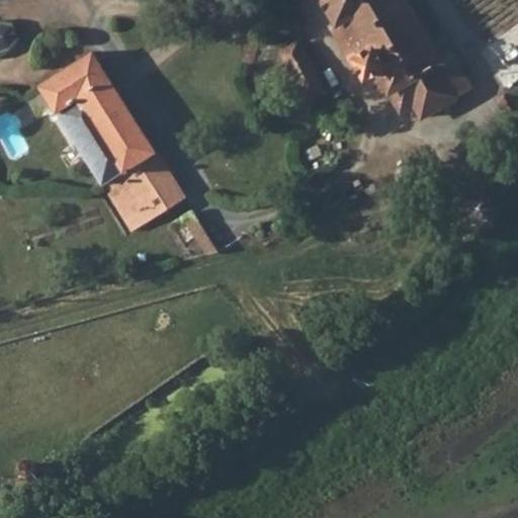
[(407,0),(326,0),(368,74),(376,69),(403,111),(416,105),(425,117),(458,97),(446,77),(461,69),(453,56),(443,61),(407,0)]
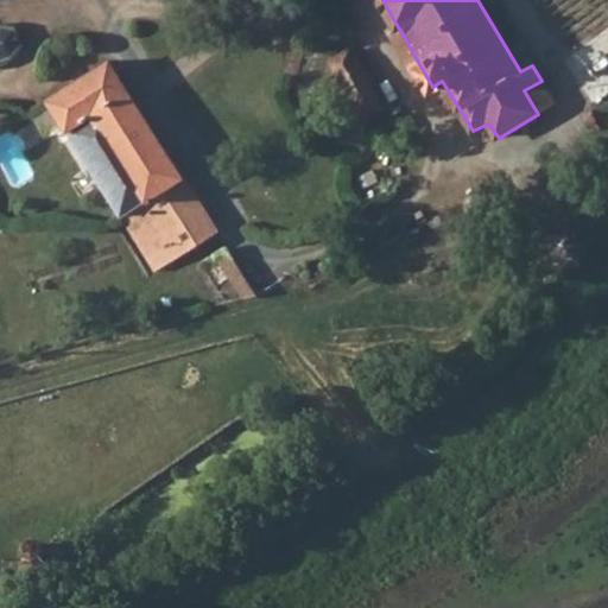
[(0,62),(16,57),(21,48),(16,30),(0,26),(0,62)]
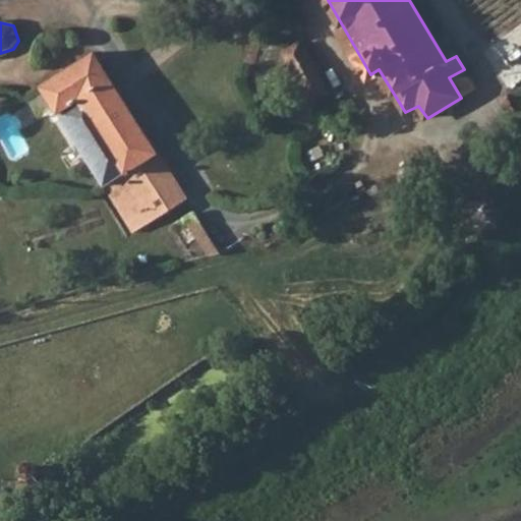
[(321,81),(324,79),(306,51),(303,52),(299,45),(284,53),(288,61),(286,62),(290,71),(288,72),(294,85),(298,83),(304,94),(306,93),(312,102),(328,92),(321,81)]
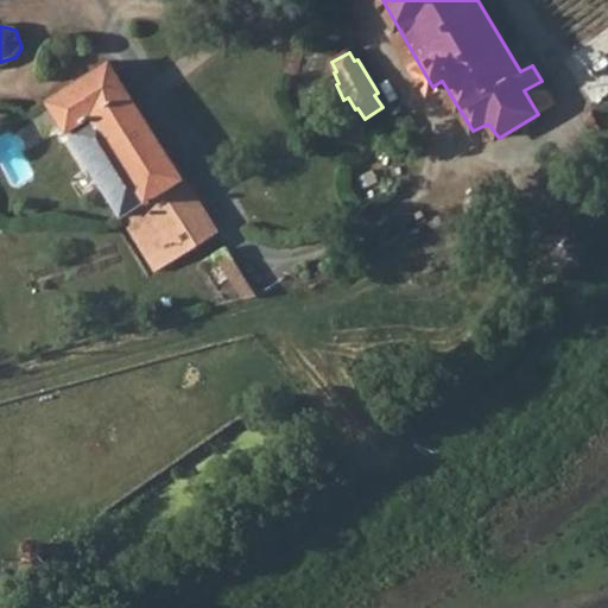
[(49,99),(121,216),(156,272),(219,234),(111,62),(49,99)]
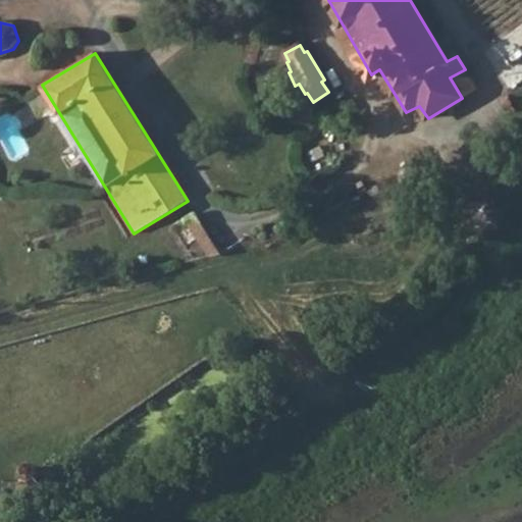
[(186,220),(209,258),(222,254),(196,213),(186,220)]
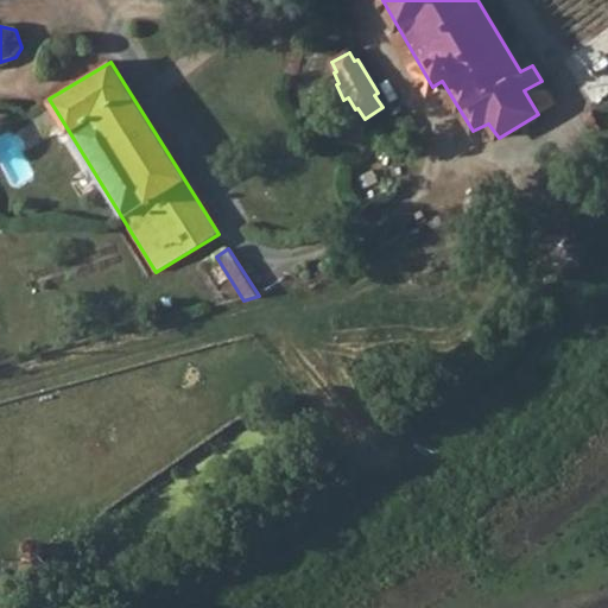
[(65,588),(57,562),(58,556),(55,549),(49,543),(33,545),(27,555),(27,563),(31,571),(21,574),(29,596),(65,588)]
